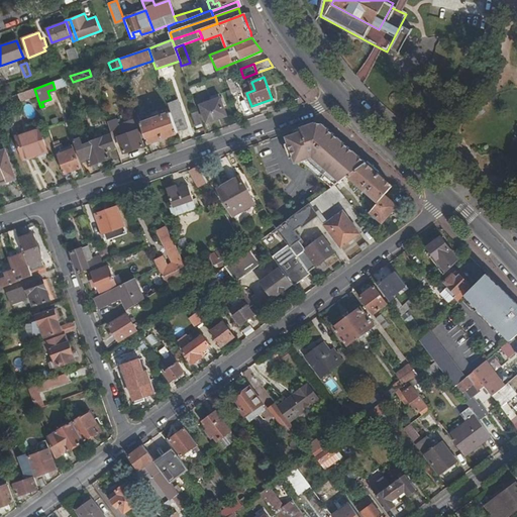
[(36,95),(34,89),(19,94),(21,101),(36,95)]
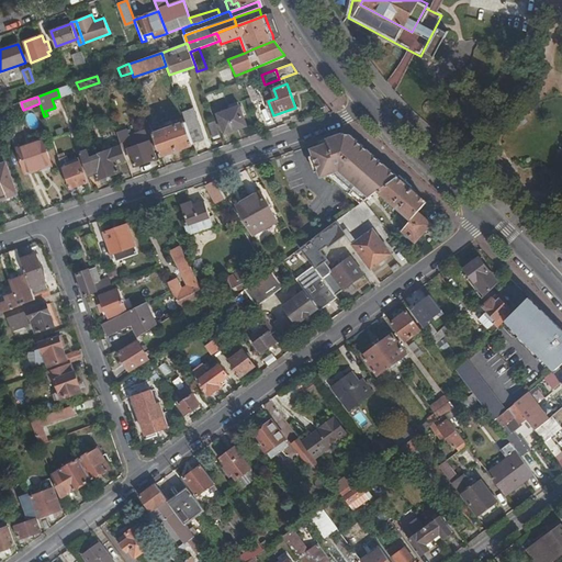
[(181,109),(178,99),(172,101),(176,111),(181,109)]
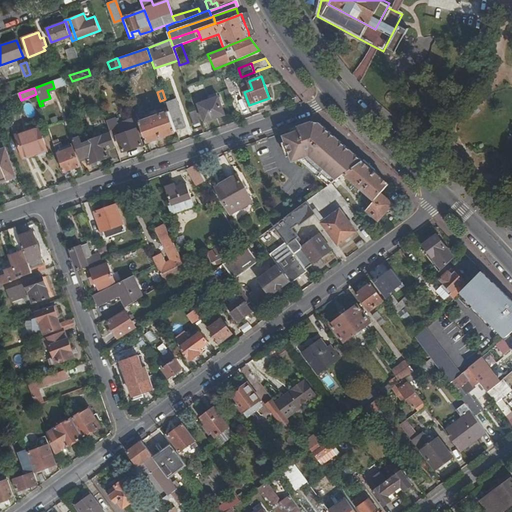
[(0,111),(17,105),(16,103),(13,95),(0,99),(0,111)]
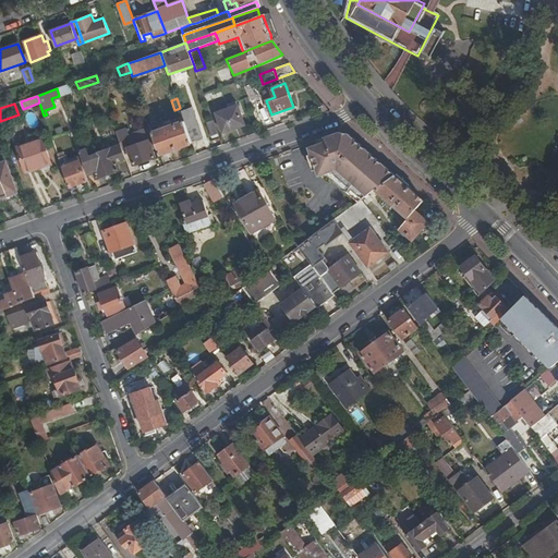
[(185,121),(192,140),(202,136),(191,105),(180,108),(181,110),(185,121)]
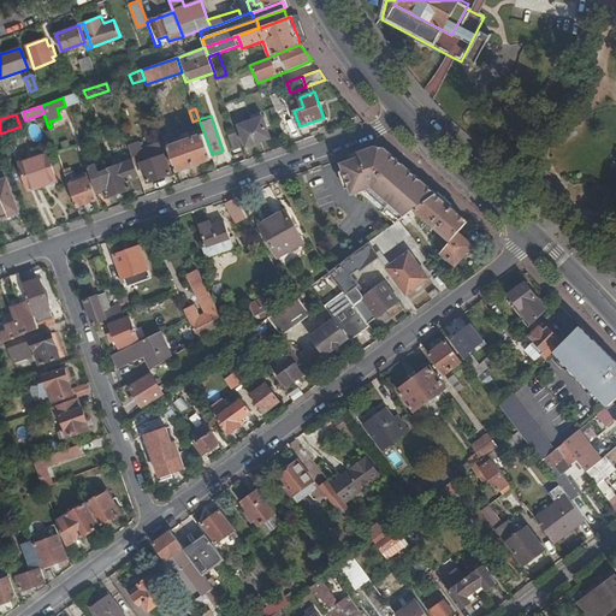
[(270,137),(262,118),(253,122),(240,125),(247,146),(256,142),(260,141),(270,137)]
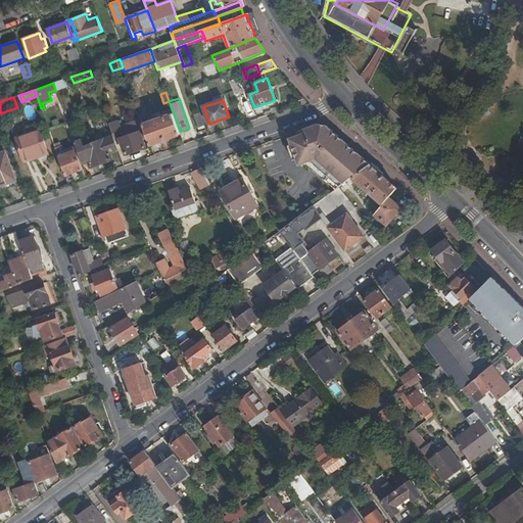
[(204,126),(200,112),(193,114),(198,128),(204,126)]
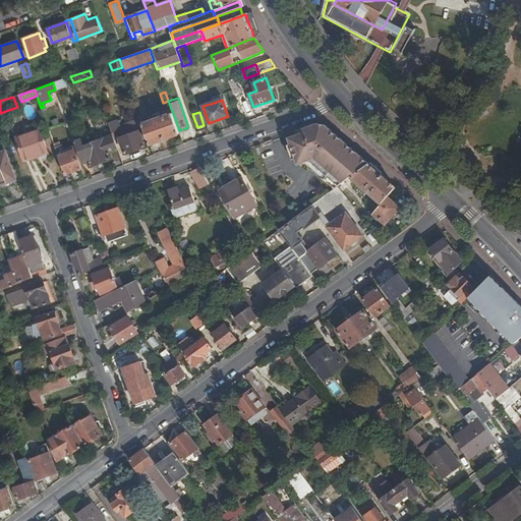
[(158,142),(180,134),(179,131),(179,130),(173,113),(150,121),(158,142)]
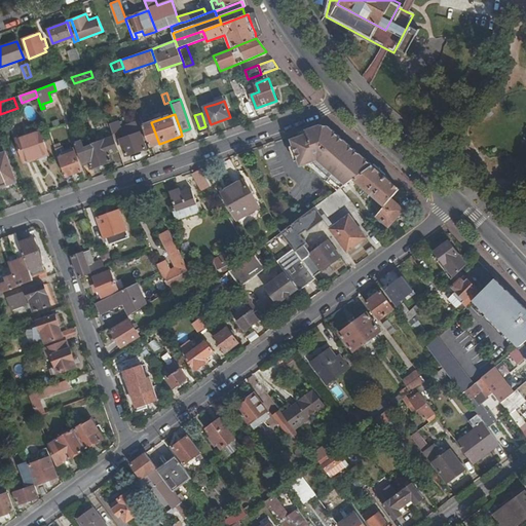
[(143,140),(148,138),(144,124),(142,120),(121,127),(119,121),(110,124),(114,137),(116,142),(120,140),(126,155),(146,148),(143,140)]
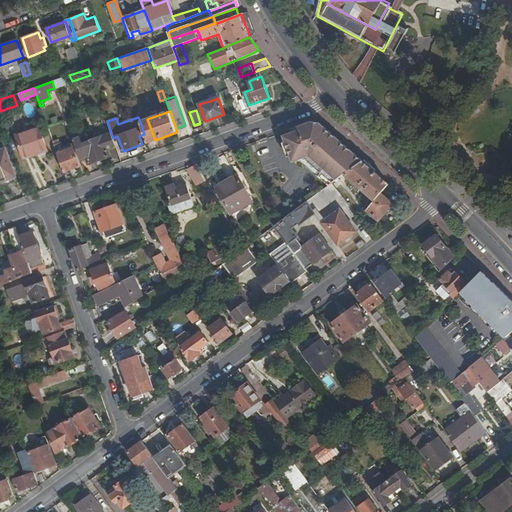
[(144,134),(147,142),(155,140),(147,119),(140,121),(144,134)]
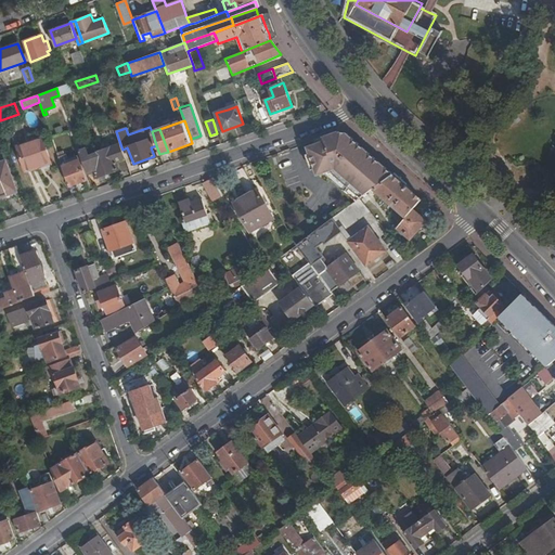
[(363,196),(394,173),(373,156),(346,132),(339,131),(307,142),(318,175),(324,172),(357,201),(360,198),(363,196)]
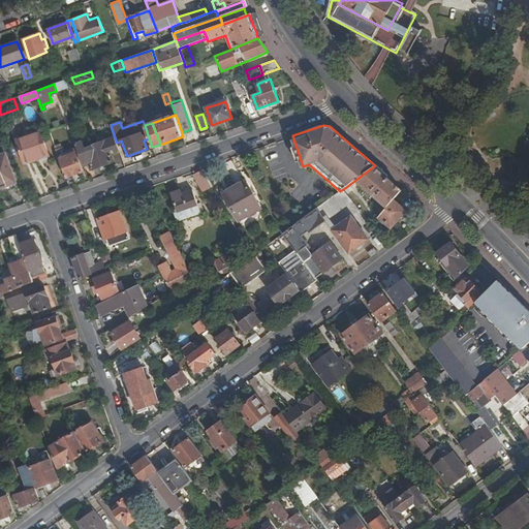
[(111,154),(120,151),(117,143),(115,137),(99,144),(97,145),(99,150),(95,152),(101,166),(113,162),(111,154)]
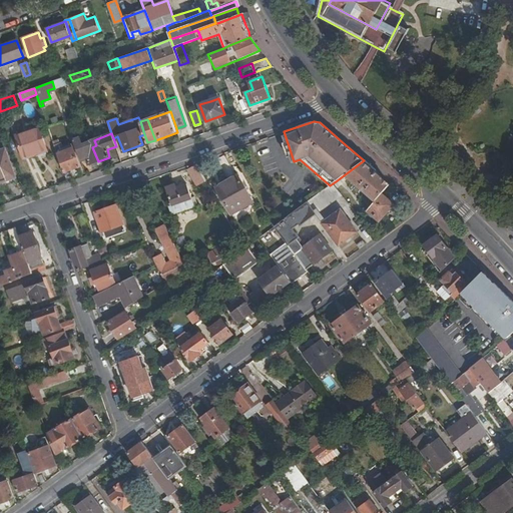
[(89,164),(97,161),(98,161),(92,147),(96,145),(94,140),(82,144),(79,137),(73,139),(81,159),(86,157),(89,164)]
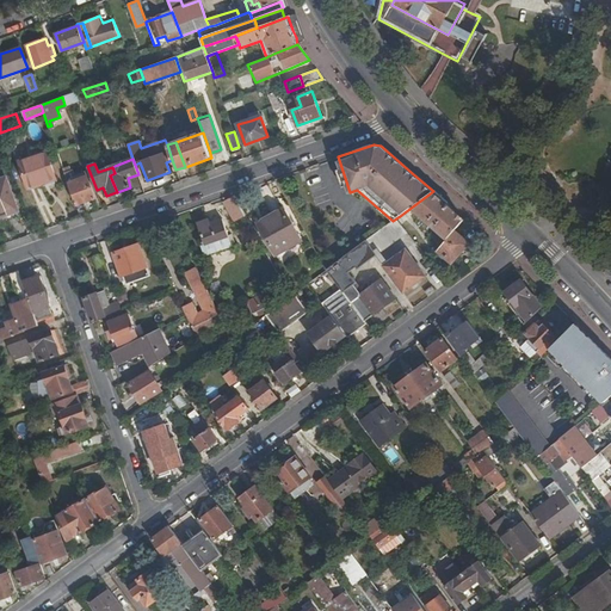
[(73,197),(76,205),(84,203),(88,202),(97,198),(88,176),(73,181),(68,183),(68,184),(73,193),(73,197)]
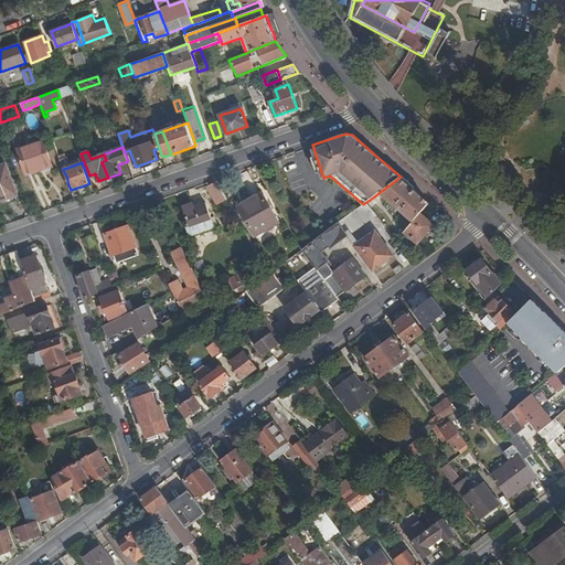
[(63,170),(63,169),(62,163),(40,171),(45,187),(64,180),(61,171),(63,170)]
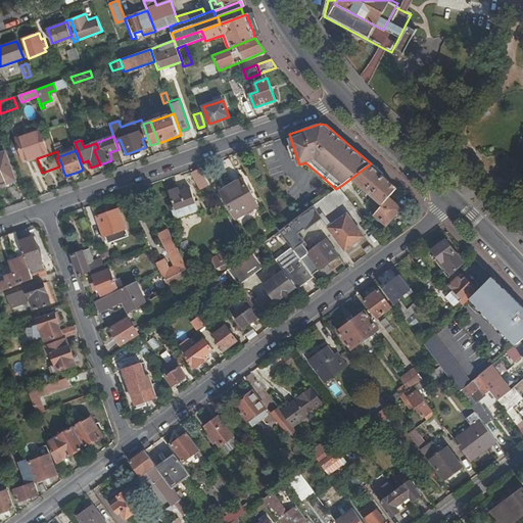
[(0,185),(11,182),(13,186),(17,185),(5,152),(0,153),(0,185)]
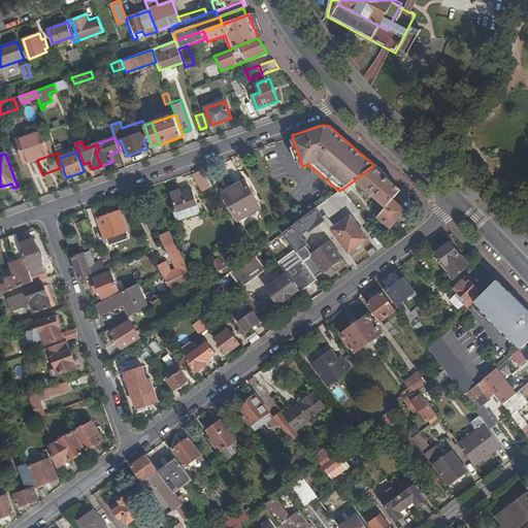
[(393,198),(401,189),(388,177),(374,165),(345,187),(350,192),(362,183),(388,205),(393,198)]
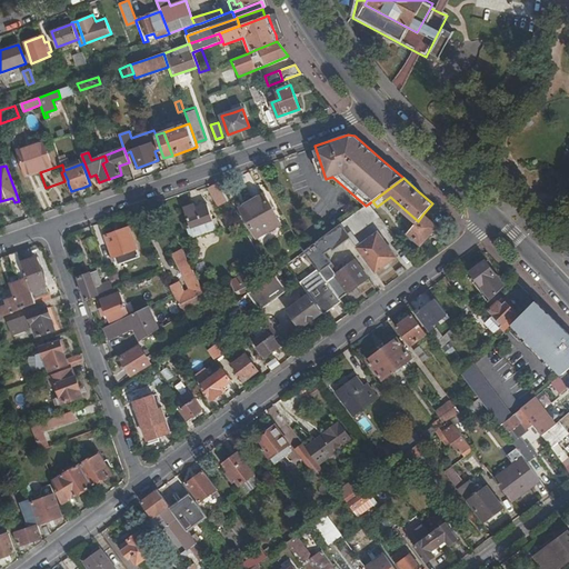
[(228,200),(218,182),(209,188),(219,206),(228,200)]
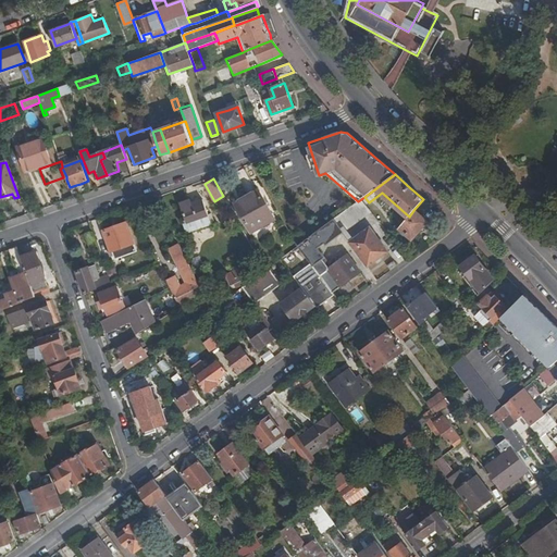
[(248,233),(274,219),(258,192),(234,205),(248,233)]
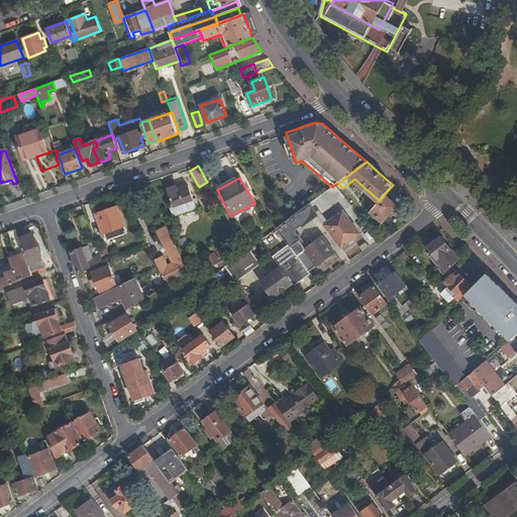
[(0,188),(13,184),(11,180),(0,183),(0,188)]
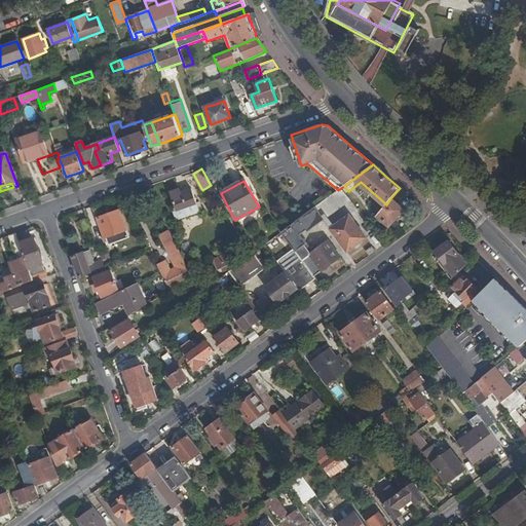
[(199,212),(199,211),(196,202),(192,188),(181,192),(180,188),(170,192),(177,210),(173,211),(177,220),(199,212)]
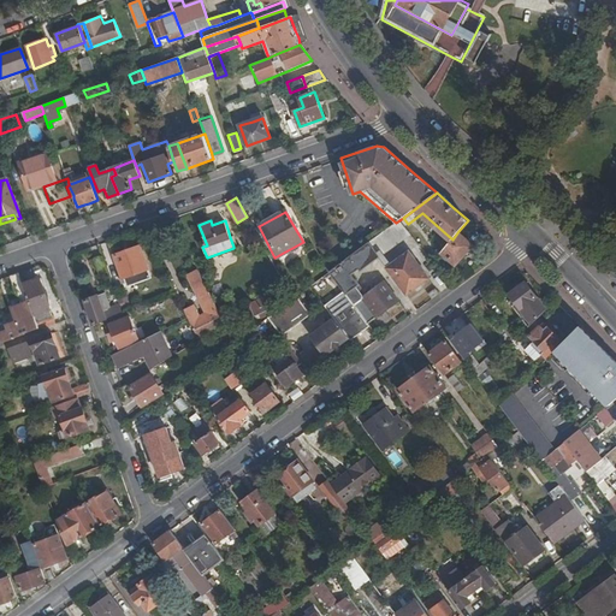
[(380,256),(410,234),(404,226),(400,220),(396,223),(380,235),(369,242),(380,256)]
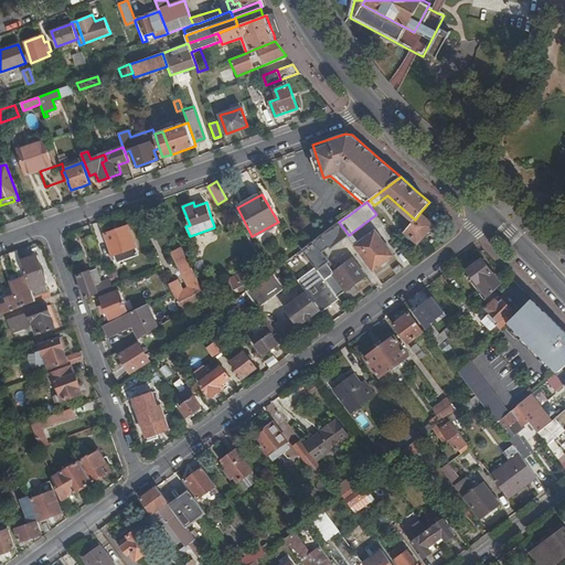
[(434,224),(420,212),(415,220),(405,231),(418,242),(434,224)]
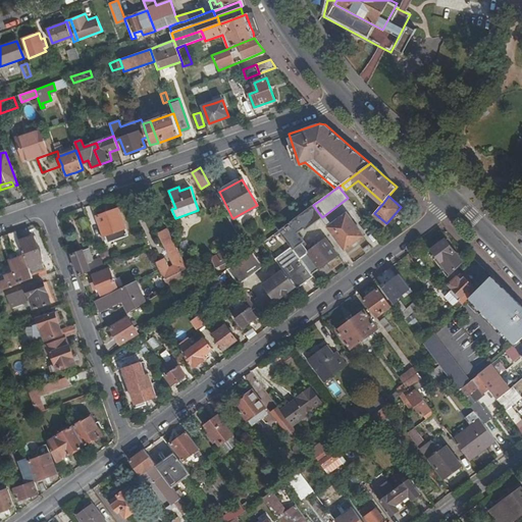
[(306,229),(322,217),(313,205),(295,219),(279,230),(292,247),(312,273),(338,254),(326,239),(311,250),(298,231),(304,227),(306,229)]
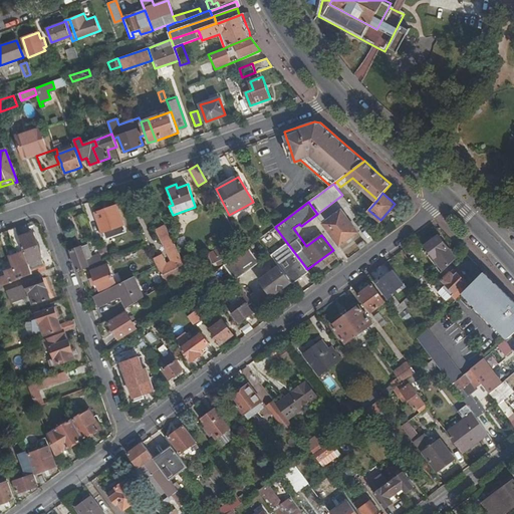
[(116,205),(95,212),(102,232),(103,232),(105,239),(126,231),(116,205)]
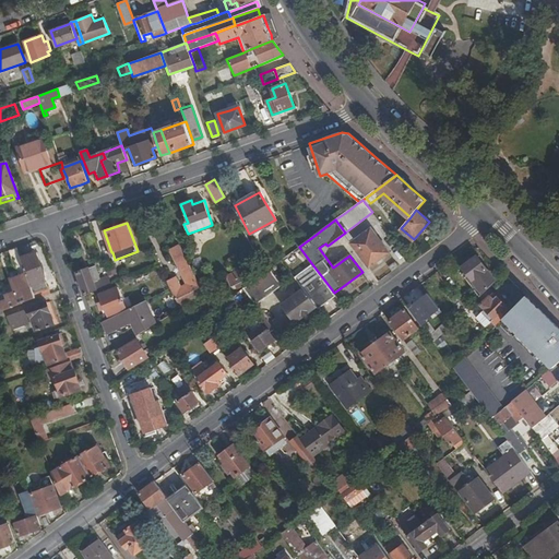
[(353,242),(370,266),(377,261),(382,258),(390,252),(372,227),(353,242)]
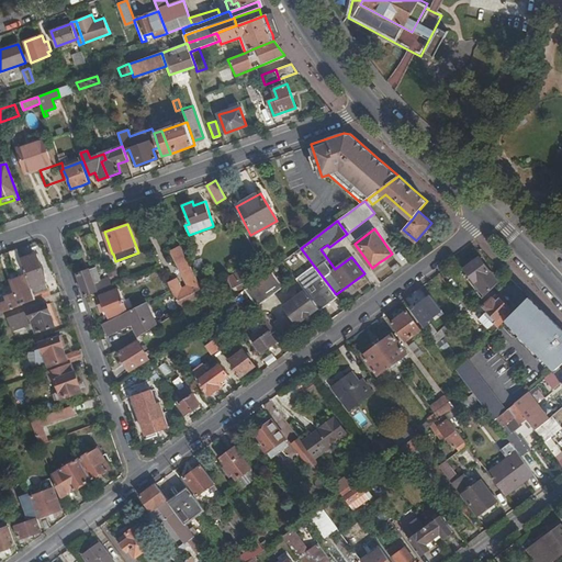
[(94,236),(93,234),(87,236),(92,249),(98,247),(94,236)]
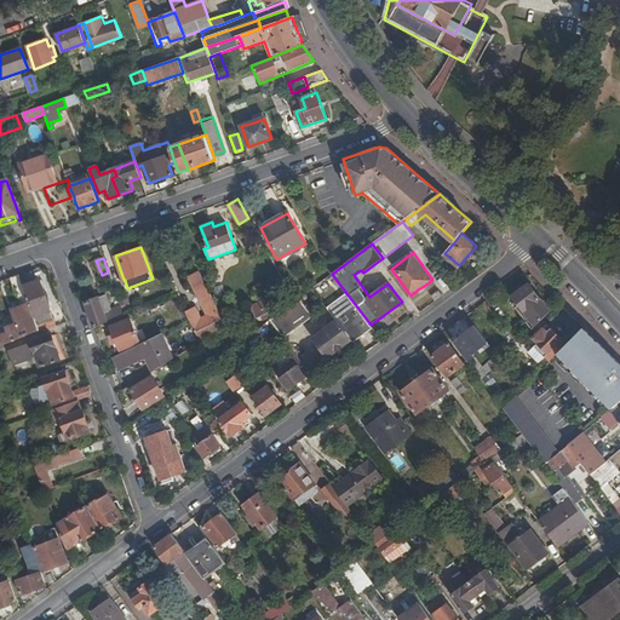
[(202,276),(200,271),(189,276),(208,315),(200,319),(194,306),(185,310),(190,320),(195,331),(196,332),(212,323),(223,319),(202,276)]
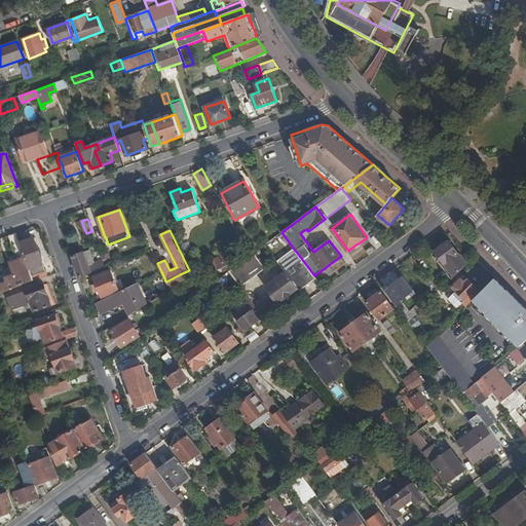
[(20,242),(15,233),(8,235),(14,251),(15,250),(22,248),(20,242)]
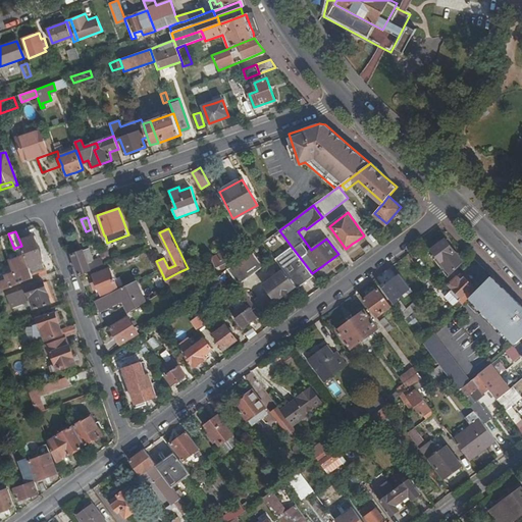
[(27,259),(32,273),(45,269),(33,236),(19,241),(21,246),(27,259)]
